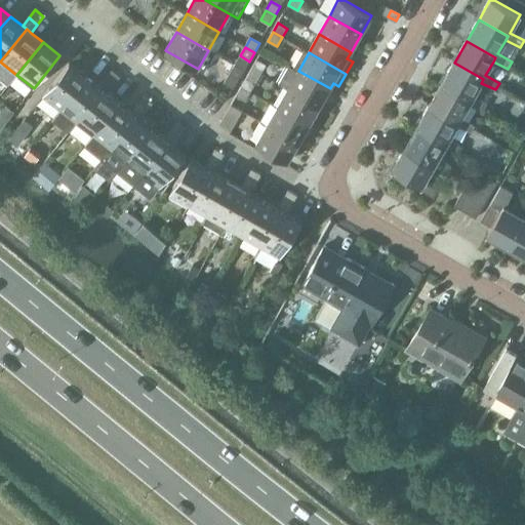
[(252,69),(261,74),(267,65),(257,59),(252,69)]
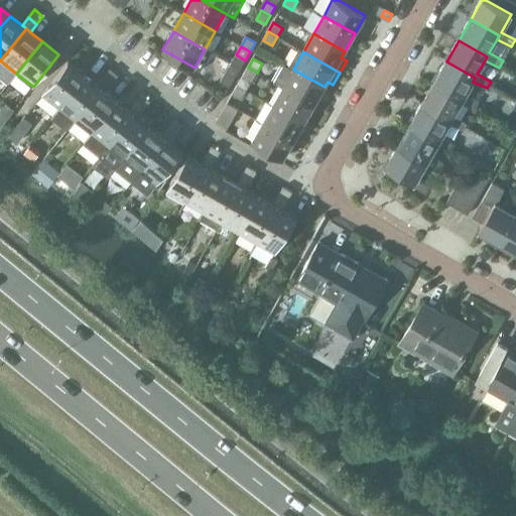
[(446,61),(434,83),(463,99),(461,102),(475,109),(479,103),(465,95),(473,82),(475,78),(446,61)]
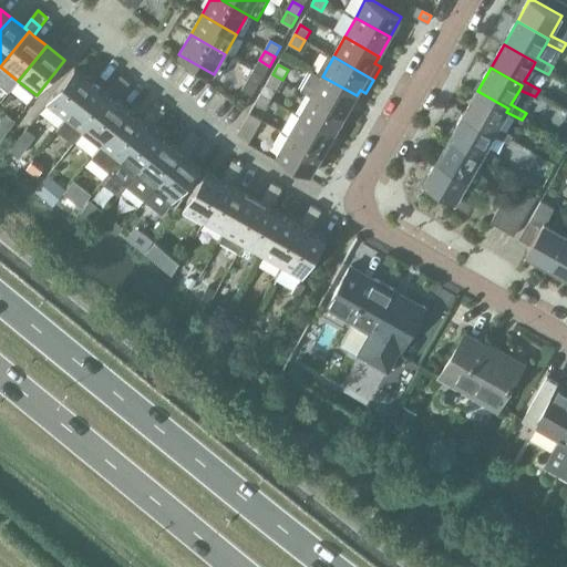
[(47,104),(65,119),(93,83),(75,69),(47,104)]
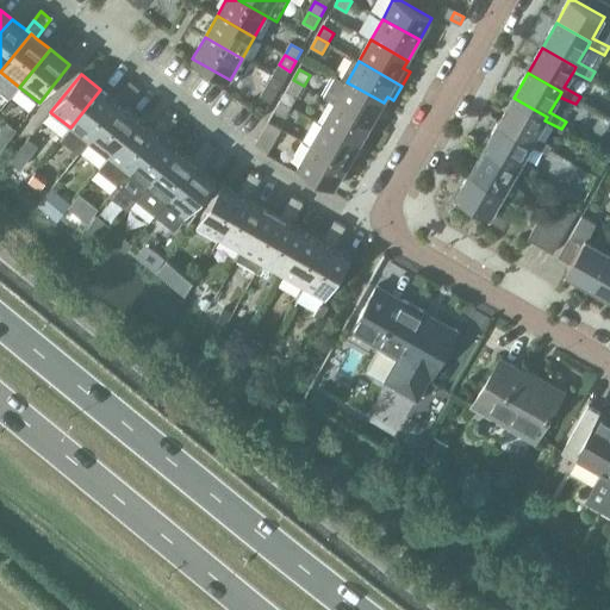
[(261,97),(272,103),(284,81),(273,75),(261,97)]
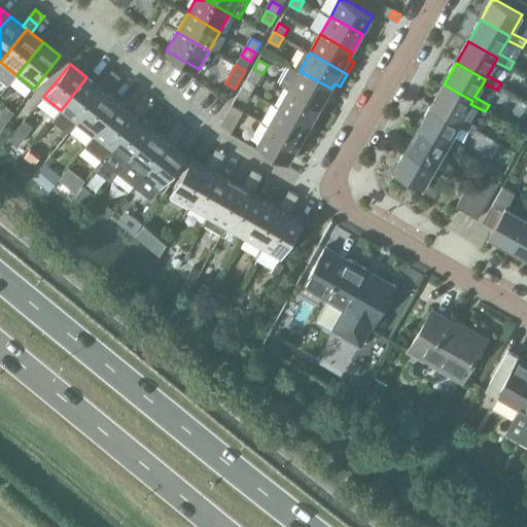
[(262,74),(253,69),(248,78),(257,83),(262,74)]
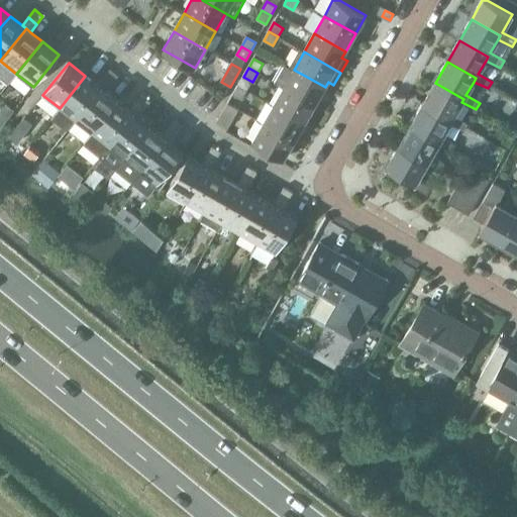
[(110,69),(104,78),(112,84),(118,76),(110,69)]
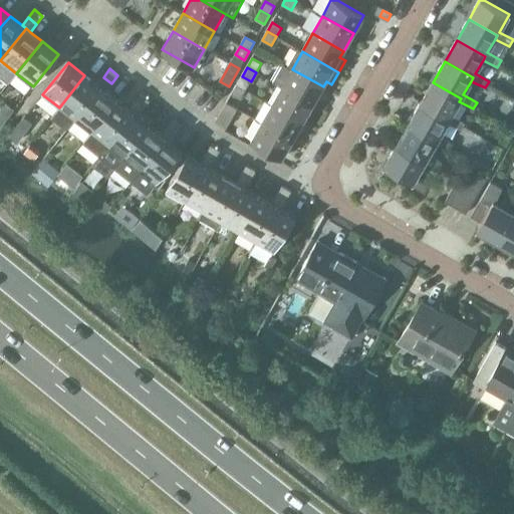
[(292,69),(281,87),(312,104),(323,86),(292,69)]
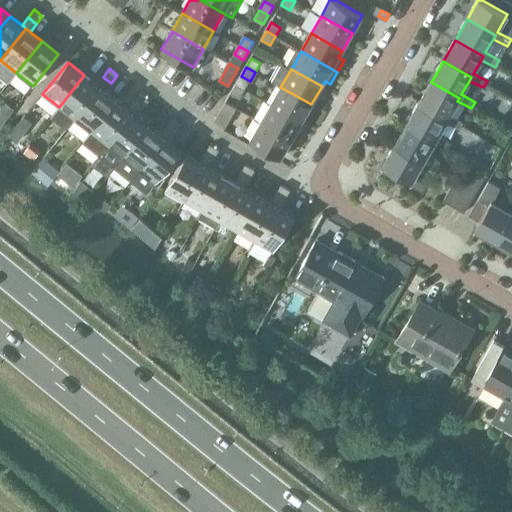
[(100,88),(96,84),(84,75),(59,107),(75,120),(100,88)]
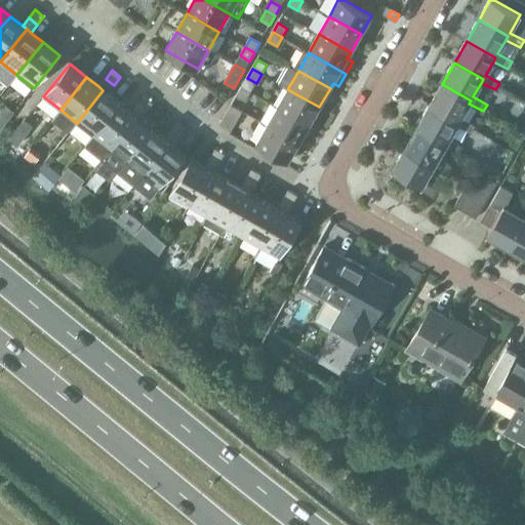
[(106,79),(98,86),(103,90),(107,93),(114,85),(106,79)]
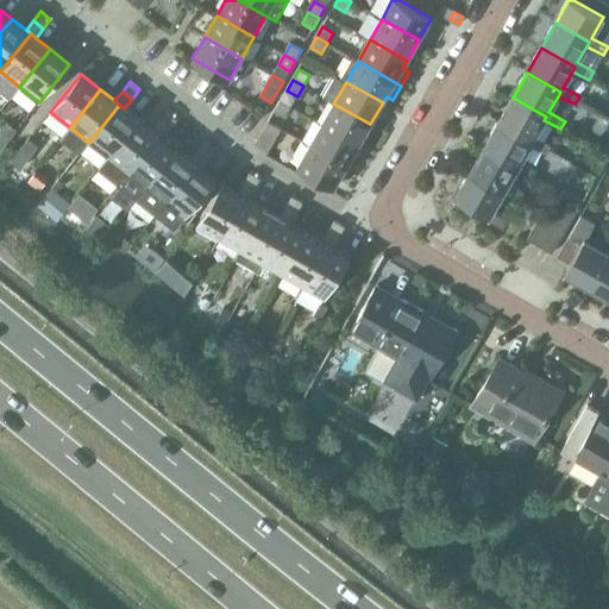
[(513,98),(498,123),(532,142),(529,145),(546,154),(551,146),(534,137),(544,120),(546,117),(513,98)]
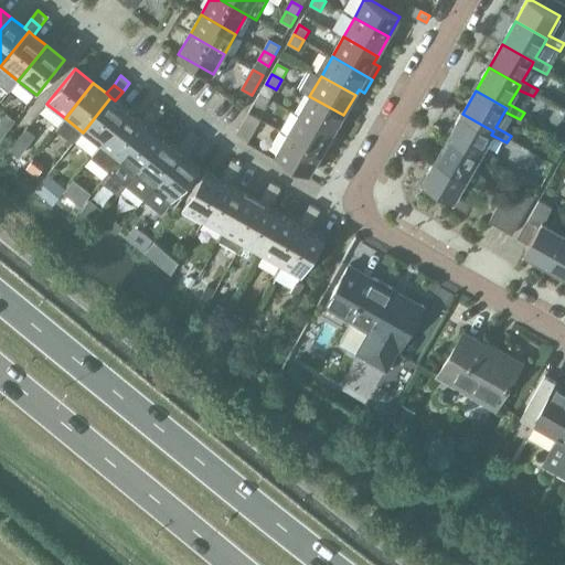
[(260,94),(254,104),(264,109),(270,99),(260,94)]
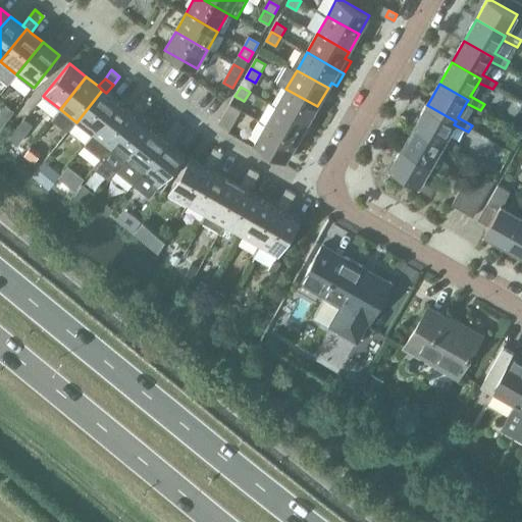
[(285,89),(275,106),(307,124),(317,106),(285,89)]
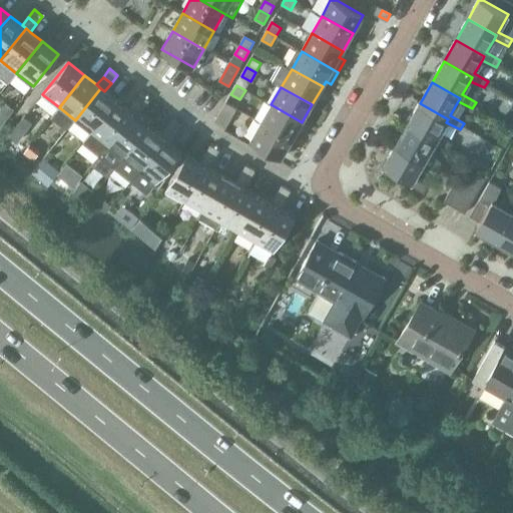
[(75,120),(91,132),(116,100),(104,91),(100,88),(75,120)]
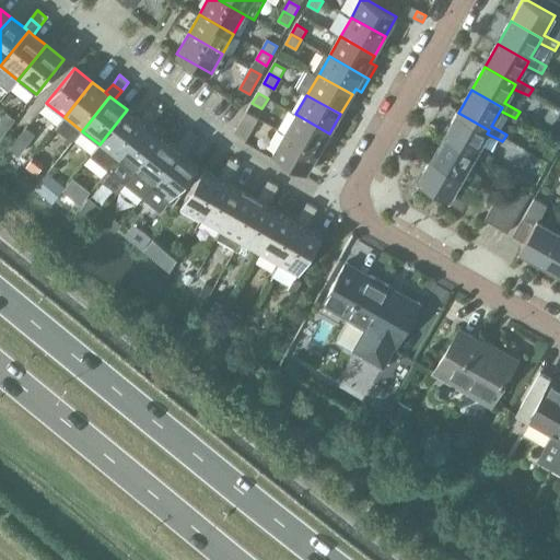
[(154,103),(148,112),(156,118),(163,109),(154,103)]
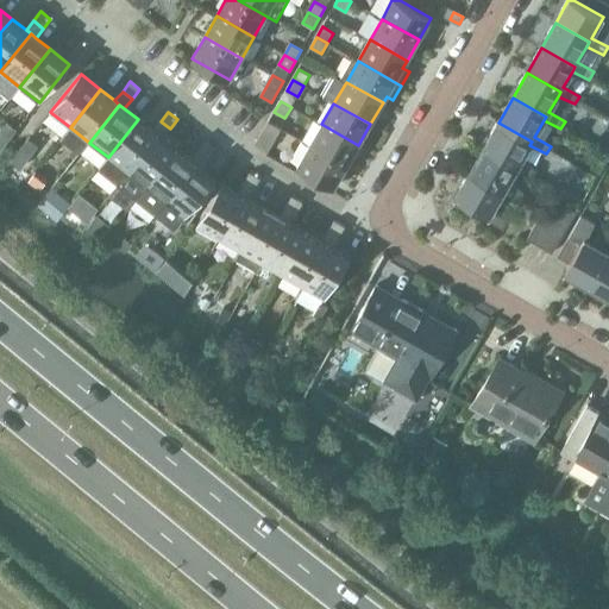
[(157,135),(152,131),(138,119),(108,157),(127,173),(157,135)]
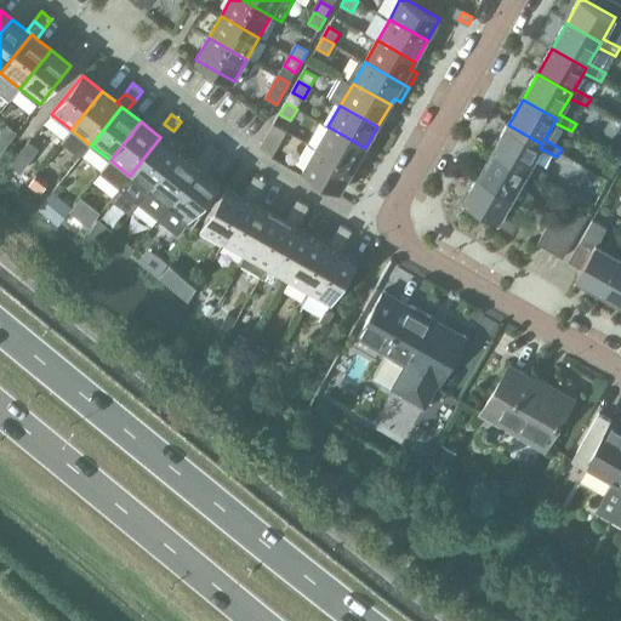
[(164,124),(155,134),(160,137),(165,141),(174,131),(164,124)]
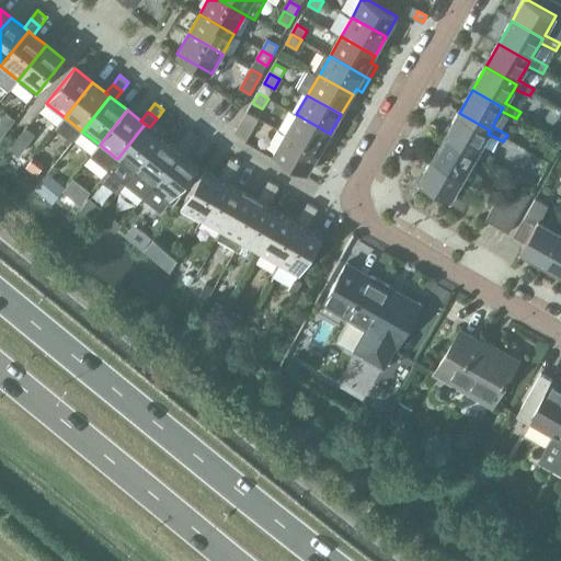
[(247,112),(236,133),(248,139),(260,119),(247,112)]
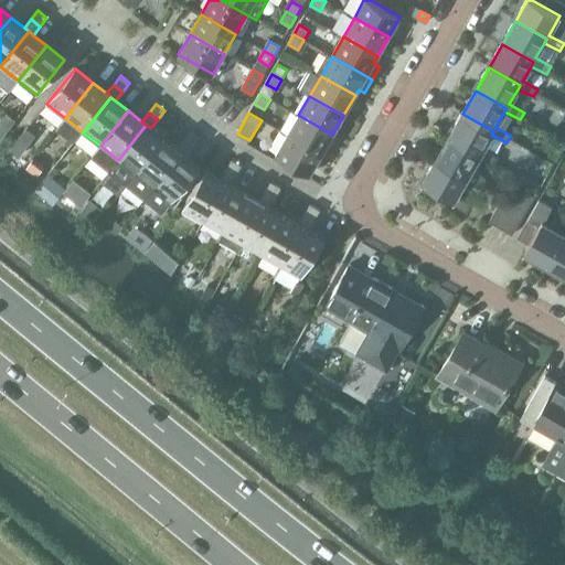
[(0,121),(0,123),(9,130),(16,120),(7,114),(0,121)]
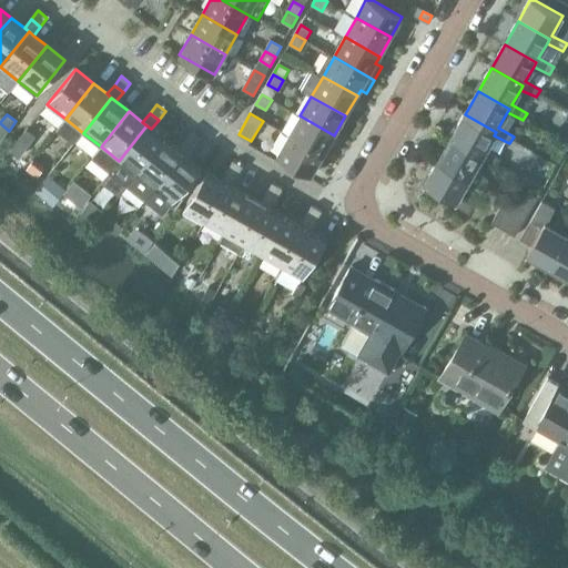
[(465,114),(452,137),(483,154),(480,159),(496,166),(500,159),(485,151),(494,135),(496,132),(465,114)]
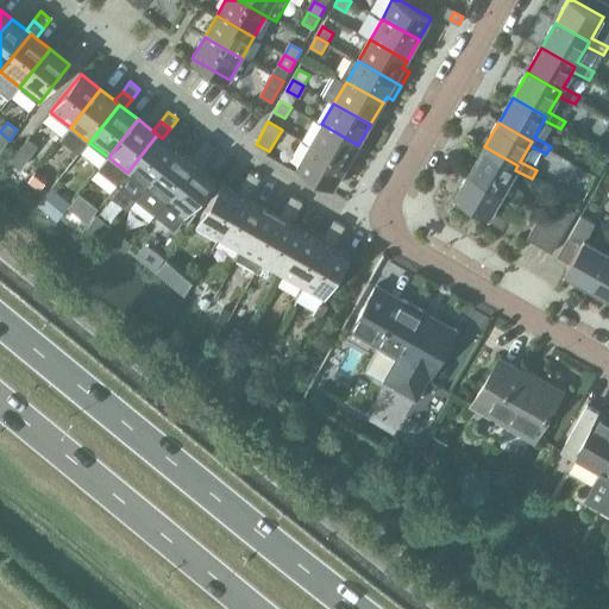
[(321,124),(309,145),(346,167),(358,145),(321,124)]
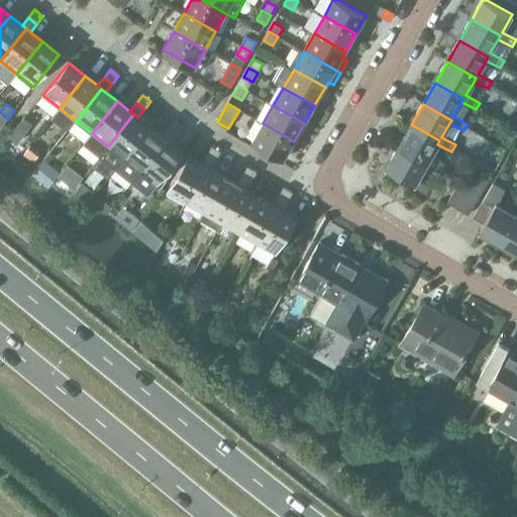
[(133,114),(108,146),(100,156),(116,169),(124,160),(149,127),(137,117),(133,114)]
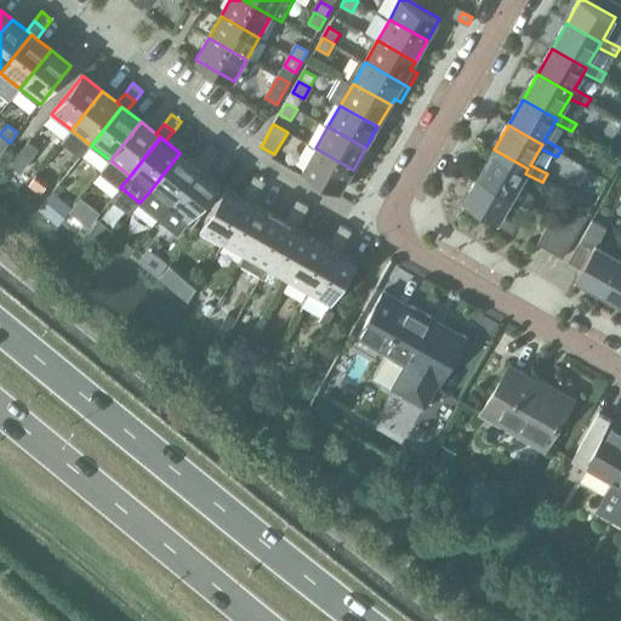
[(21,152),(22,152),(32,160),(39,149),(29,142),(21,152)]
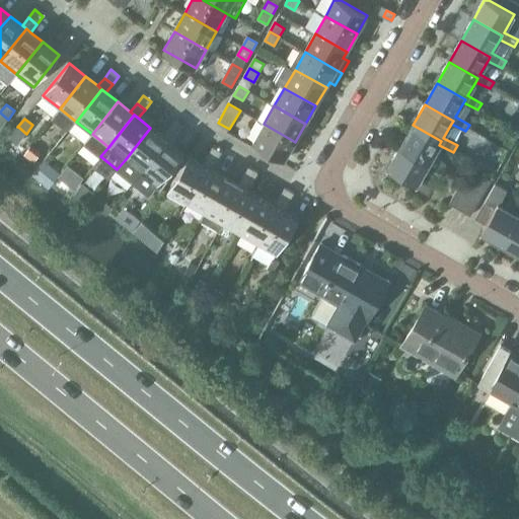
[(175,121),(168,129),(177,136),(183,128),(175,121)]
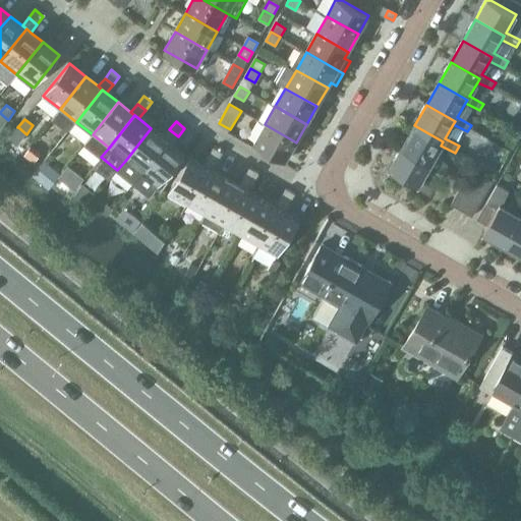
[(296,142),(265,124),(254,142),(286,161),(296,142)]
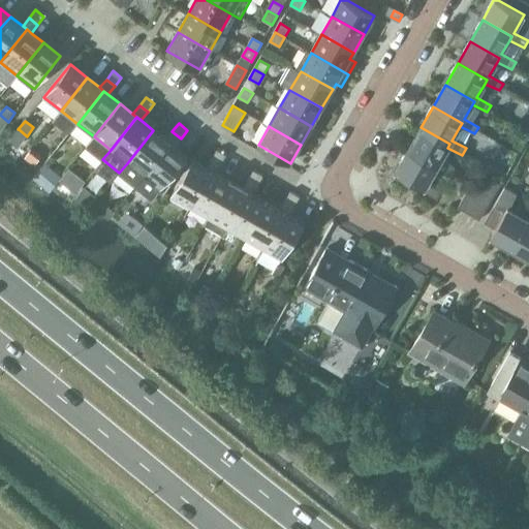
[(421,127),(408,149),(437,165),(435,169),(449,177),(454,169),(439,162),(447,148),(449,144),(421,127)]
